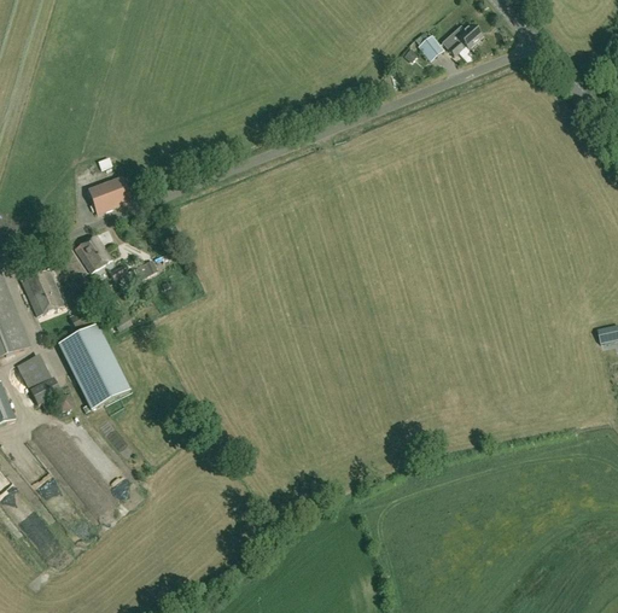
[(482,35),(472,23),(465,29),(461,25),(442,41),(454,54),(465,45),(467,47),(482,35)]
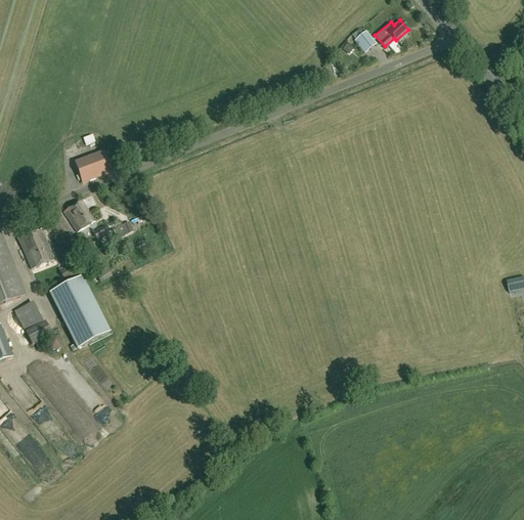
[(364,50),(376,41),(367,29),(355,39),(364,50)]
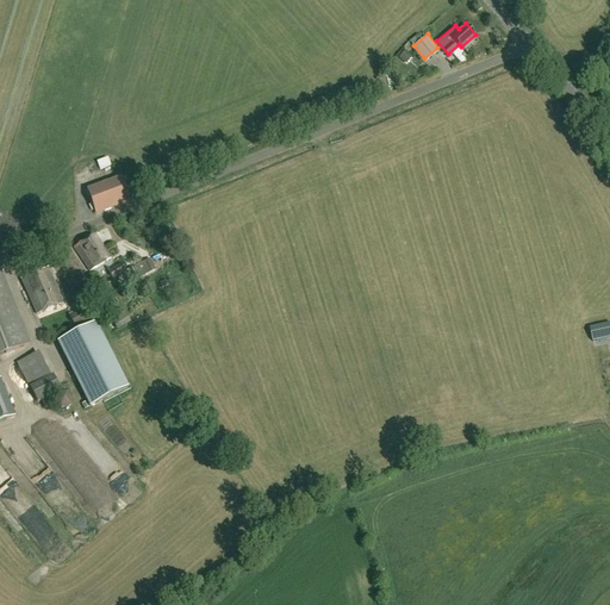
[(405,48),(399,55),(405,61),(412,54),(405,48)]
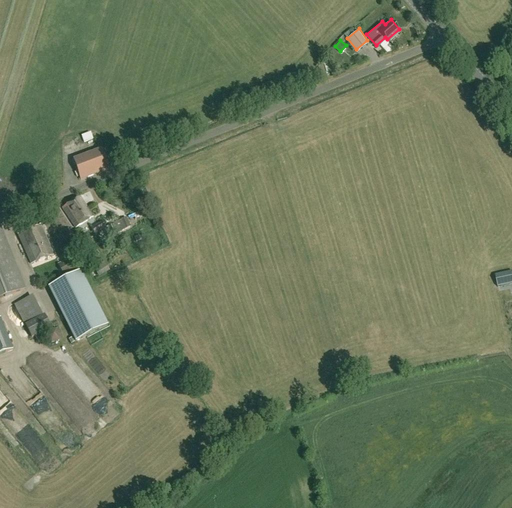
[(336,65),(334,58),(330,59),(324,60),(324,62),(318,64),(320,72),(326,70),(326,69),(333,67),(332,66),(336,65)]
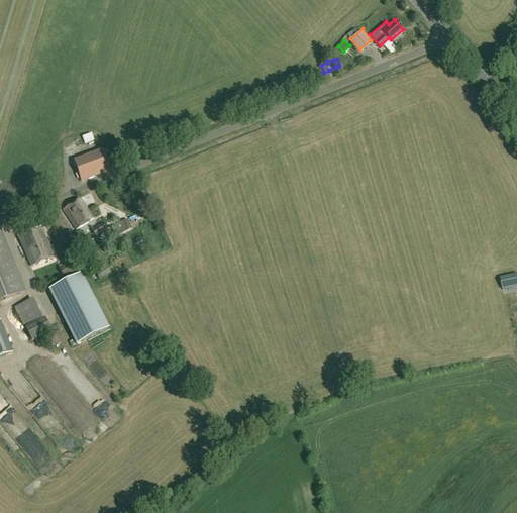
[(81,179),(110,169),(103,148),(74,159),(81,179)]
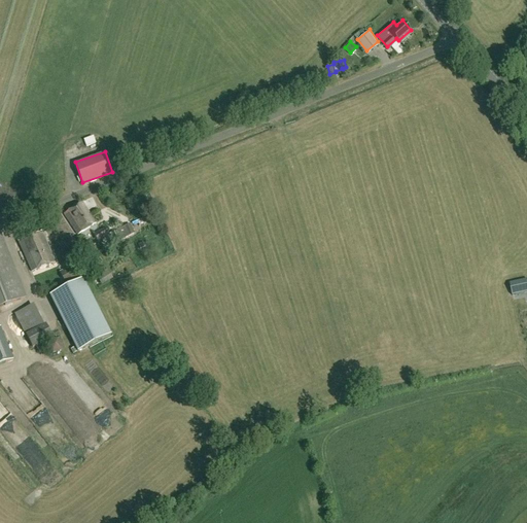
[(85,197),(90,207),(99,203),(95,193),(85,197)]
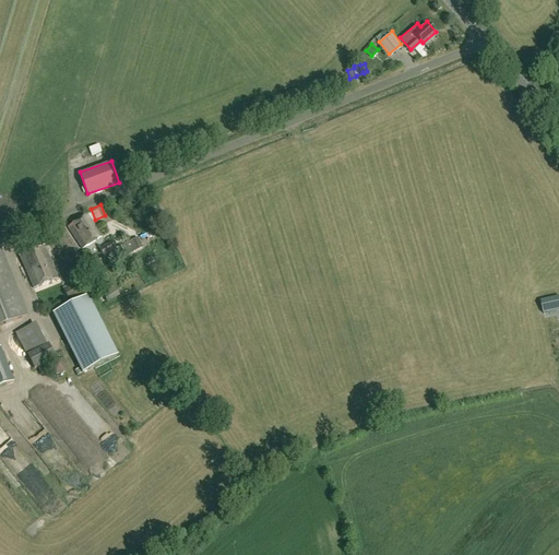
[(82,246),(102,234),(87,211),(68,223),(82,246)]
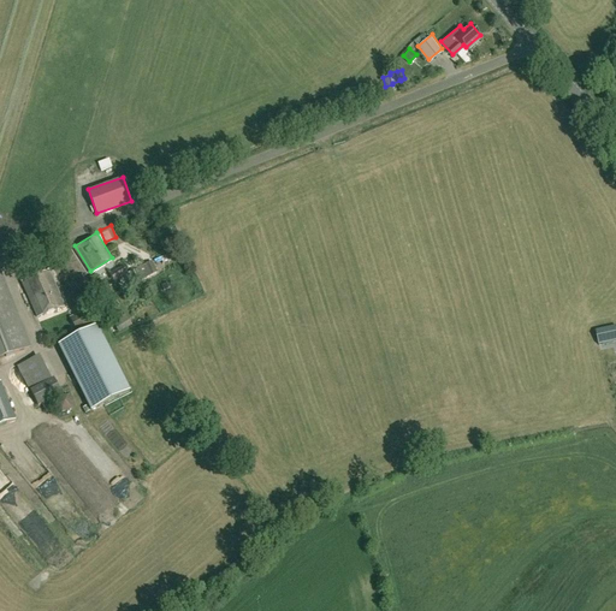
[(136,279),(158,268),(152,257),(130,268),(134,273),(136,279)]
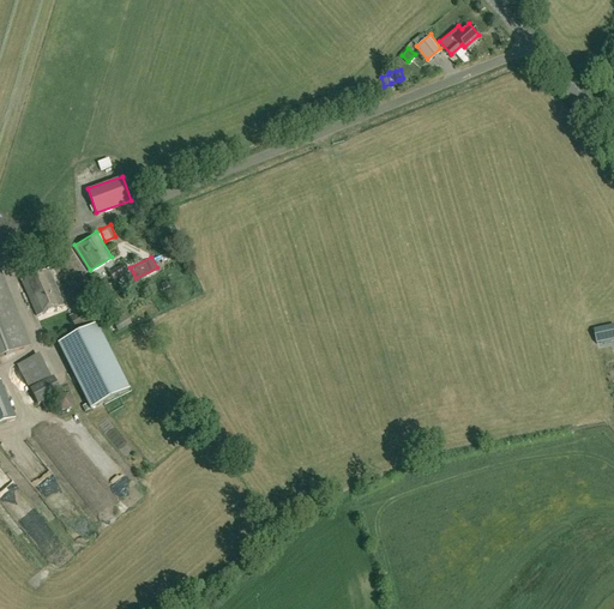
[(119,275),(127,269),(121,261),(109,270),(114,277),(119,275)]
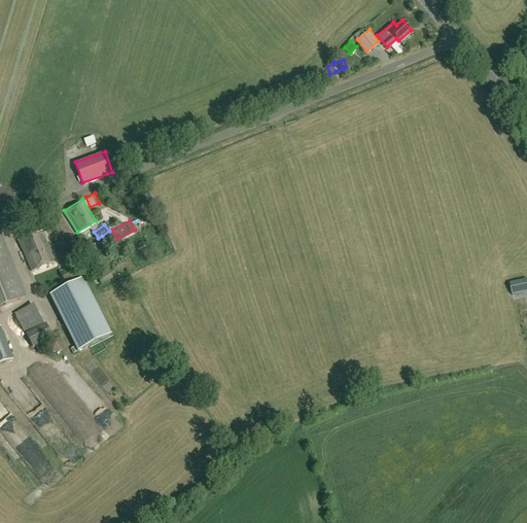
[(31,270),(55,259),(41,229),(18,239),(31,270)]
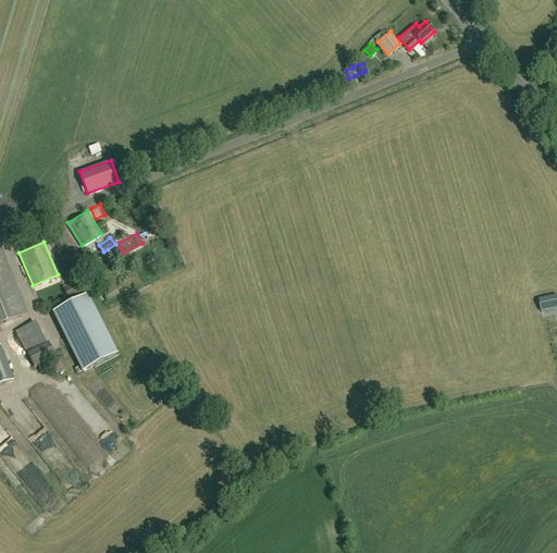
[(115,244),(108,249),(111,254),(121,247),(118,243),(115,244)]
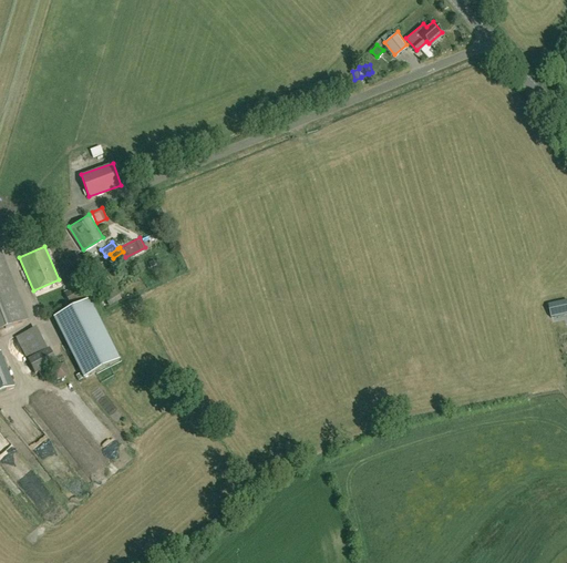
[(0,326),(28,316),(2,252),(0,252),(0,326)]
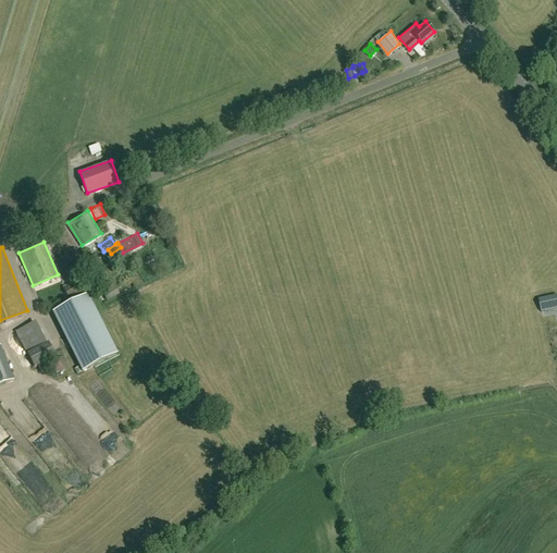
[(156,249),(146,255),(148,260),(158,255),(156,249)]
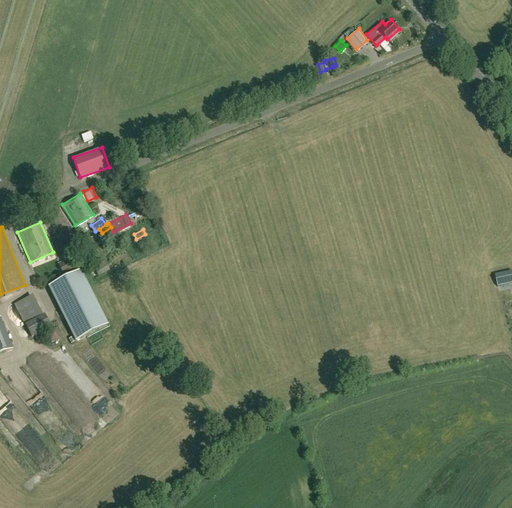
[(64,273),(79,265),(73,253),(57,261),(64,273)]
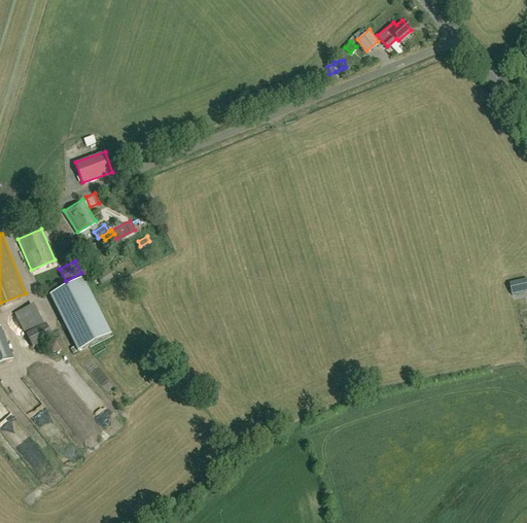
[(97,273),(98,275),(102,282),(112,276),(107,267),(97,273)]
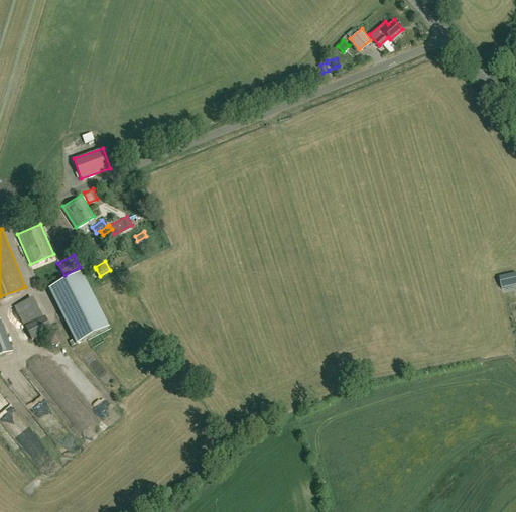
[(82,271),(48,287),(54,299),(76,342),(87,336),(109,325),(91,289),(88,283),(82,271)]
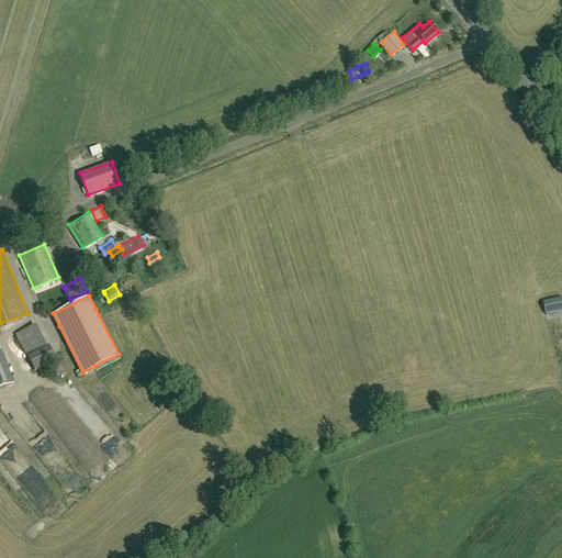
[(561,312),(559,296),(547,298),(551,314),(561,312)]
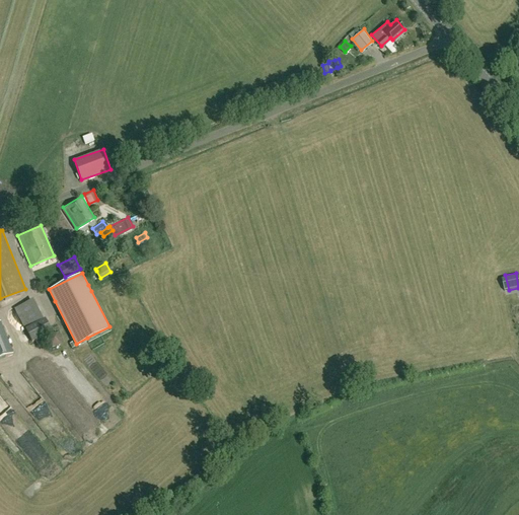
[(44,317),(32,296),(14,306),(24,325),(31,340),(35,338),(40,345),(47,341),(44,334),(52,329),(45,316),(44,317)]
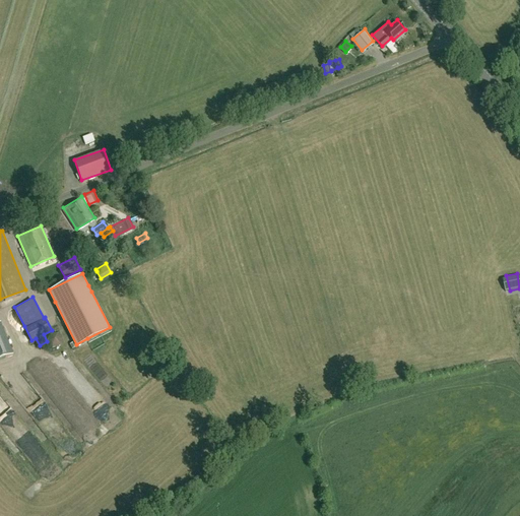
[(0,356),(12,351),(0,319),(0,318),(0,356)]
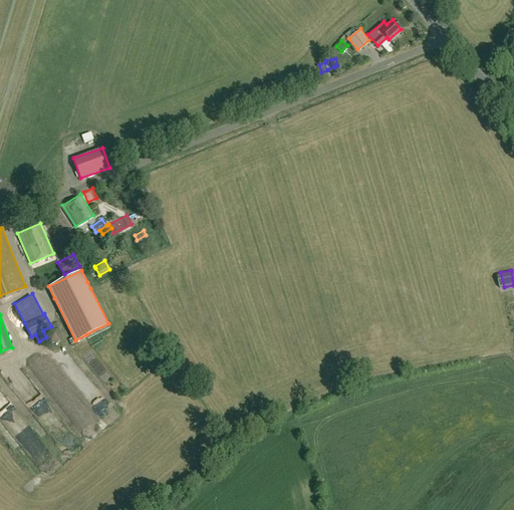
[(49,327),(46,334),(51,340),(58,339),(61,332),(56,326),(49,327)]
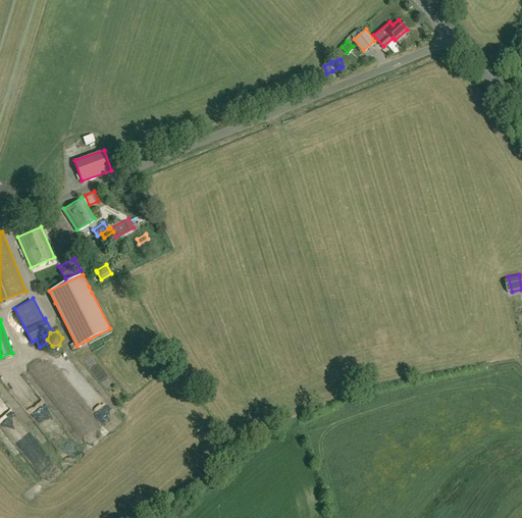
All buildings are outlined.
